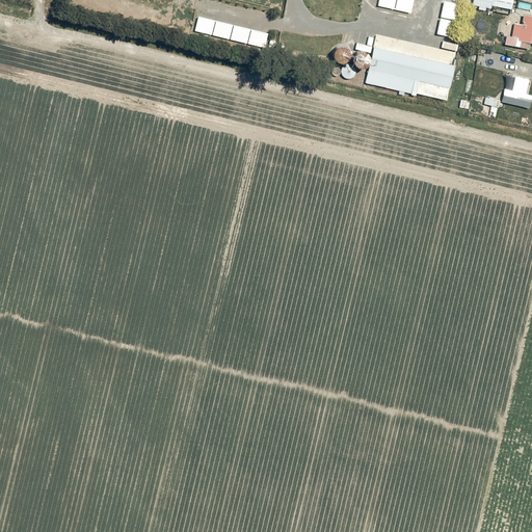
[(490,5),(511,9),(512,0),(472,0),(472,5),(490,8),(490,5)]
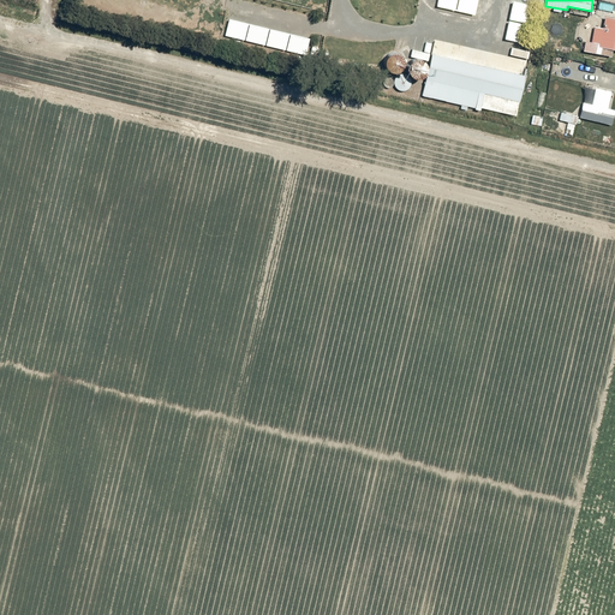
[(611,49),(614,51),(614,18),(604,17),(602,29),(593,28),(591,42),(584,41),(583,52),(610,57),(611,49)]
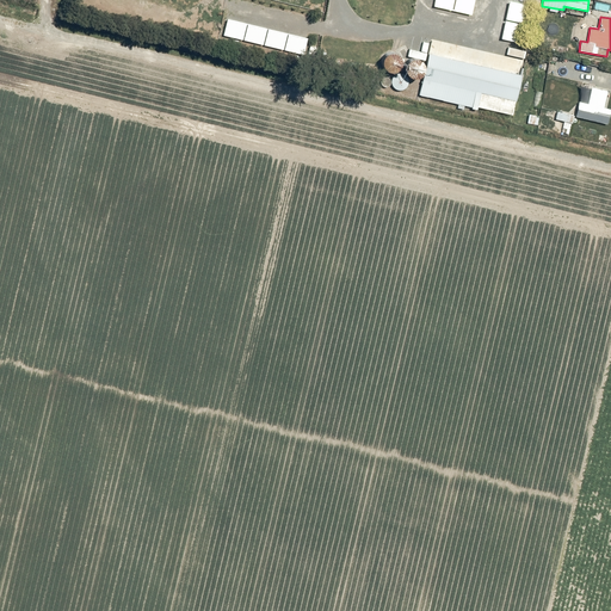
[(520,74),(427,53),(418,94),(471,106),(475,91),(514,100),(520,74)]
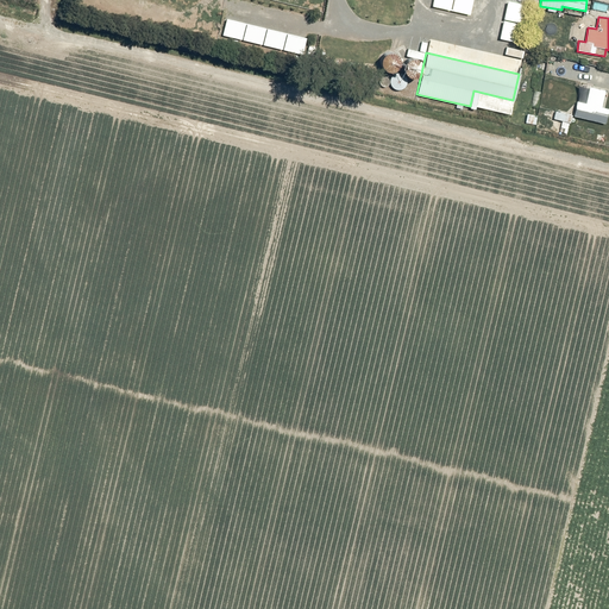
[(573,117),(604,124),(608,110),(601,107),(604,92),(589,87),(585,104),(577,101),(573,117)]
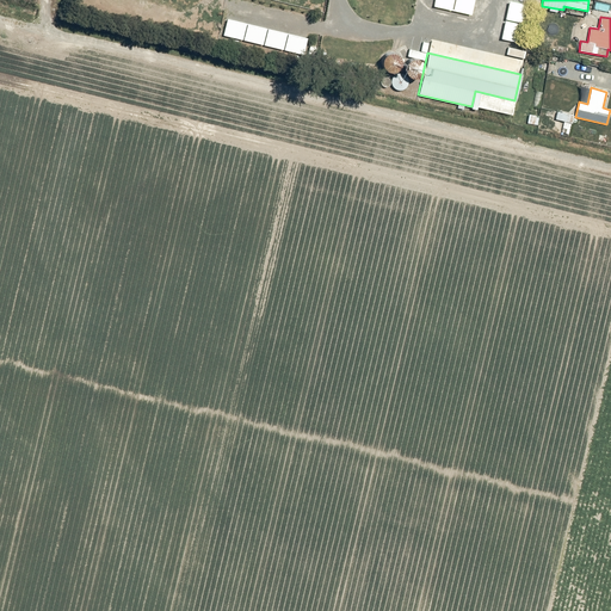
[(574,116),(556,112),(555,122),(572,125),(574,116)]
